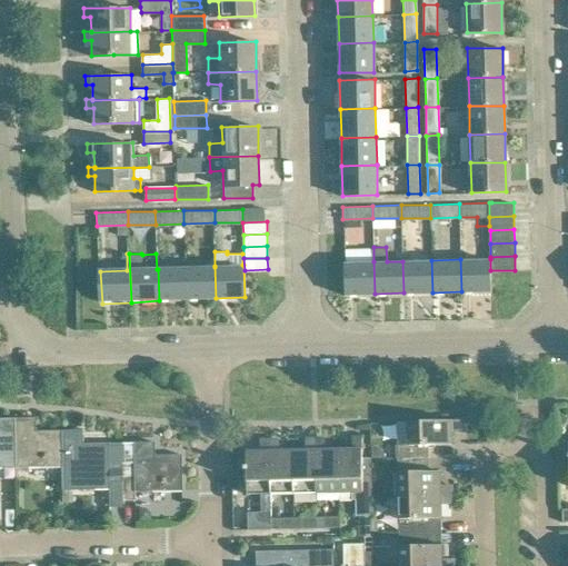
[(490,290),(490,270),(490,259),(460,259),(461,291),(490,290)]
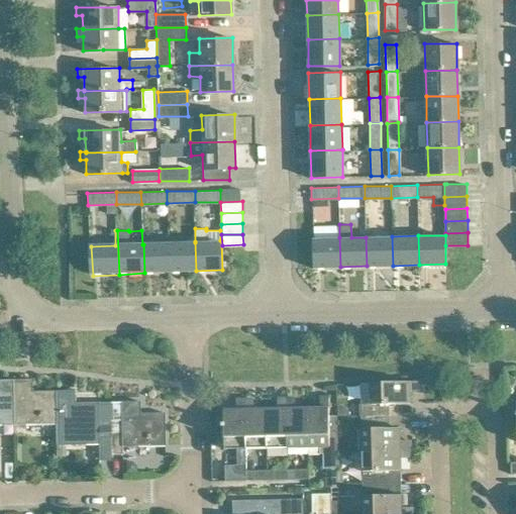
[(367,266),(393,266),(392,236),(366,237),(367,266)]
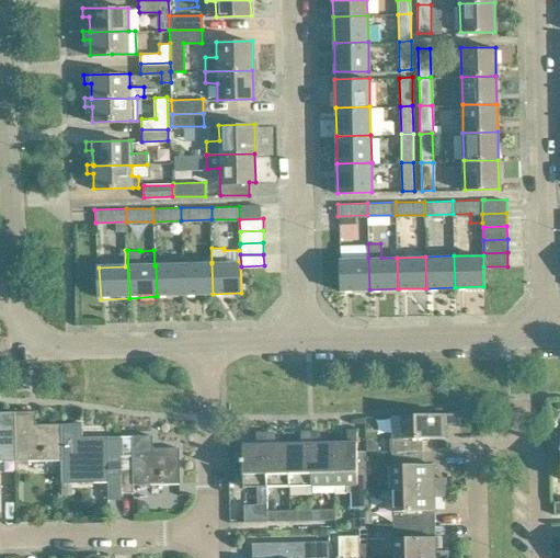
[(369,289),(368,258),(339,259),(340,291),(369,289)]
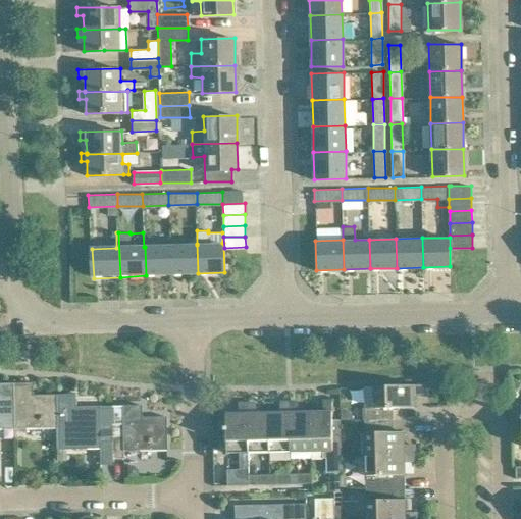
[(172,274),(198,273),(197,245),(170,246),(172,274)]
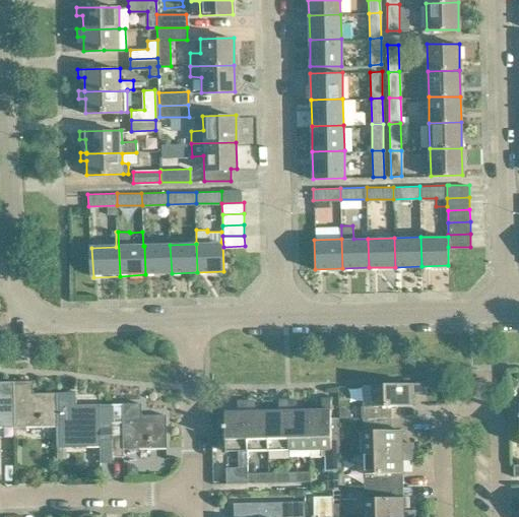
[(145,274),(172,273),(170,245),(144,246),(145,274)]
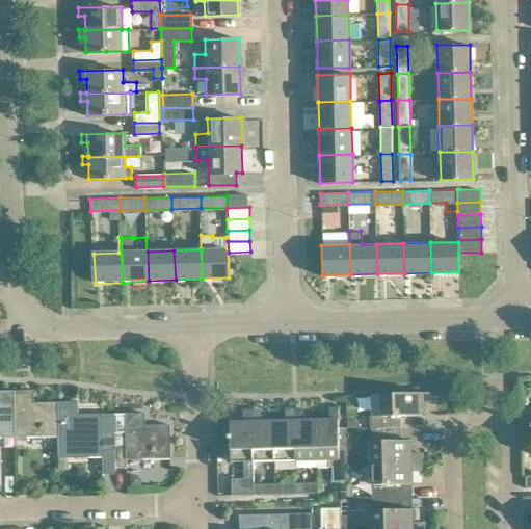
[(0,435),(14,435),(12,389),(0,389),(0,435)]
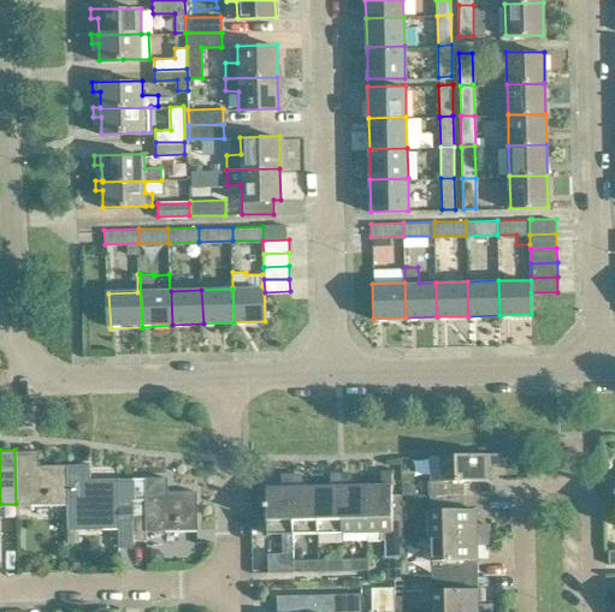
[(64,503),(64,470),(36,470),(35,450),(15,450),(16,504),(64,503)]
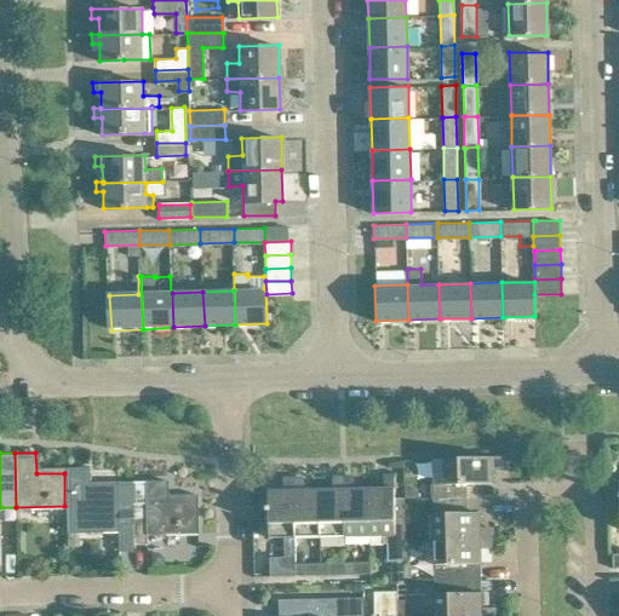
[(430,458),(433,495),(433,498),(466,496),(465,483),(489,482),(491,465),(504,465),(504,455),(430,458)]
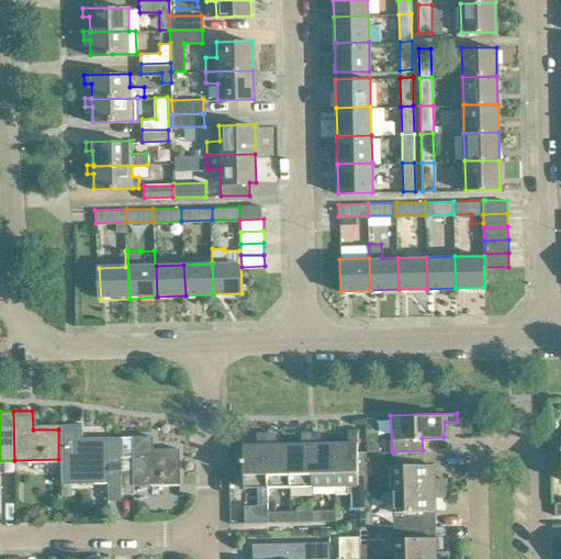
[(120,493),(119,435),(104,435),(104,439),(89,439),(89,440),(79,442),(79,423),(58,423),(58,429),(58,459),(59,482),(105,481),(105,493),(120,493)]
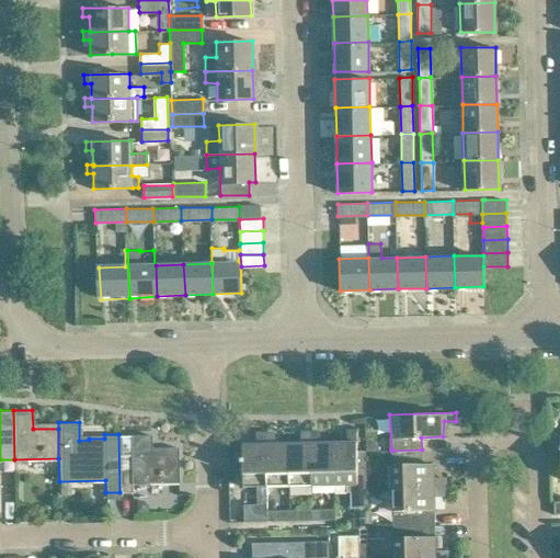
[(334,442),(335,484),(345,484),(345,491),(350,491),(350,507),(366,507),(365,450),(356,450),(356,430),(347,430),(347,442),(334,442)]
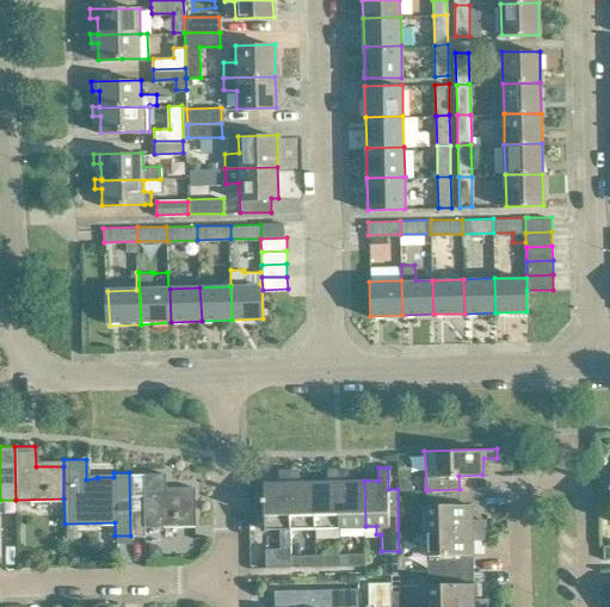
[(315,527),(340,527),(338,469),(330,469),(330,482),(314,482),(315,527)]
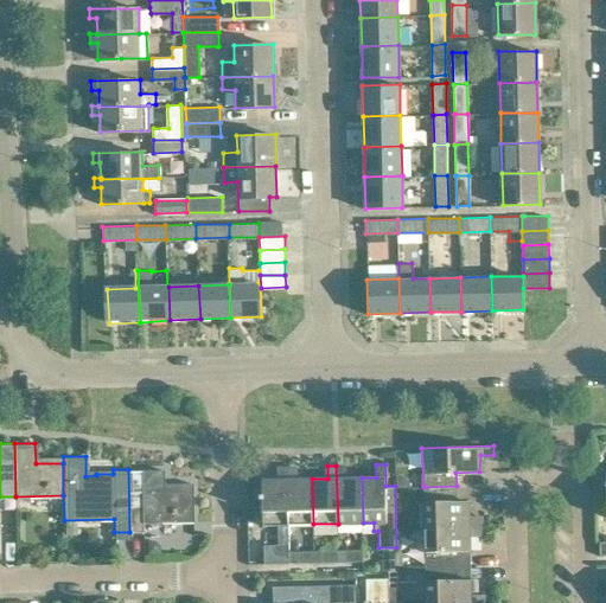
[(363,523),(362,478),(345,478),(344,466),(336,466),(338,524),(363,523)]
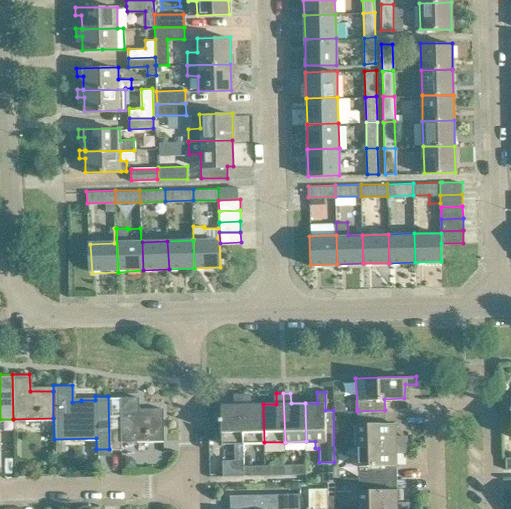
[(243,443),(242,394),(234,394),(235,405),(221,405),(221,418),(219,418),(219,421),(221,421),(222,443),(234,443),(234,459),(222,459),(223,475),(244,474),(244,464),(243,465),(243,443)]
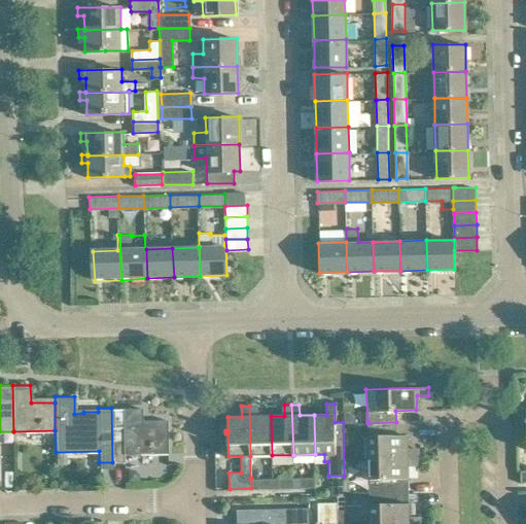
[(272,455),(271,416),(256,416),(256,406),(249,406),(250,456),(272,455)]
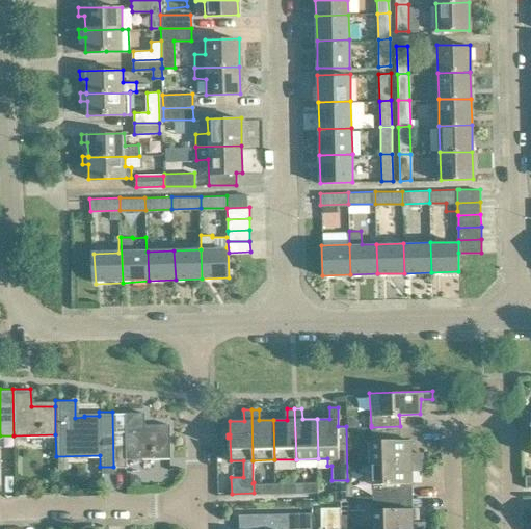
[(112,412),(113,467),(125,467),(124,458),(168,457),(167,423),(166,423),(166,429),(142,429),(141,412),(112,412)]
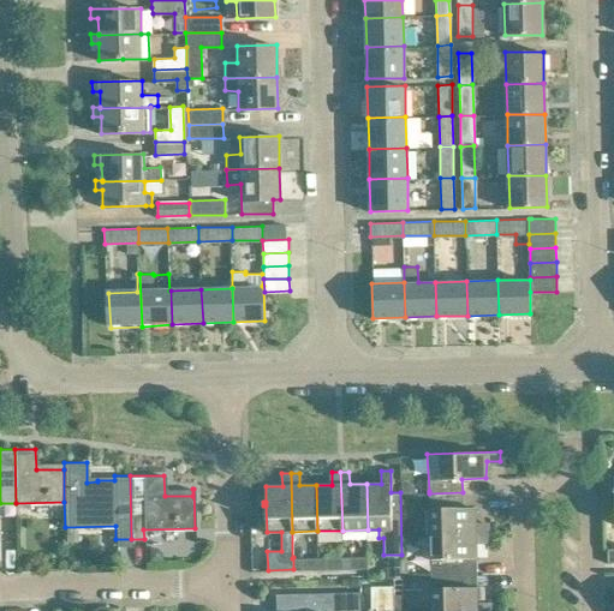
[(429,533),(488,532),(488,523),(475,523),(475,508),(463,508),(463,492),(429,493),(429,502),(429,533)]
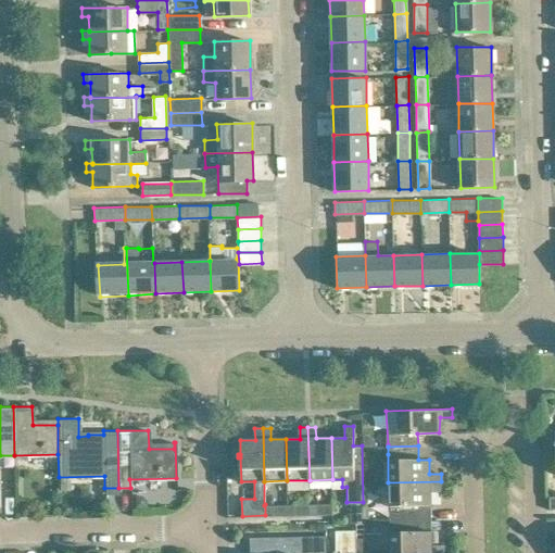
[(389,518),(419,518),(419,505),(430,505),(430,490),(441,490),(441,481),(388,482),(389,518)]
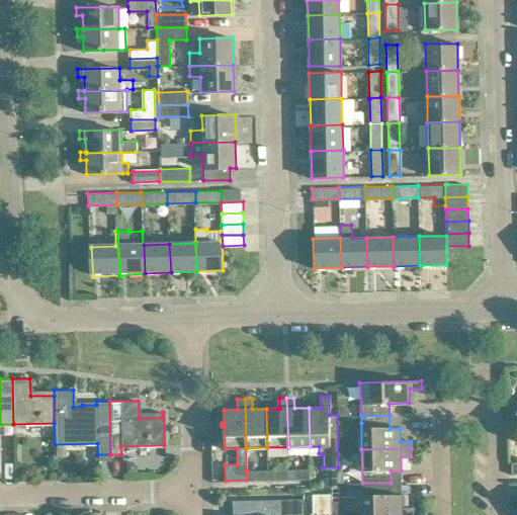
[(268,480),(288,479),(288,468),(268,469),(268,480)]
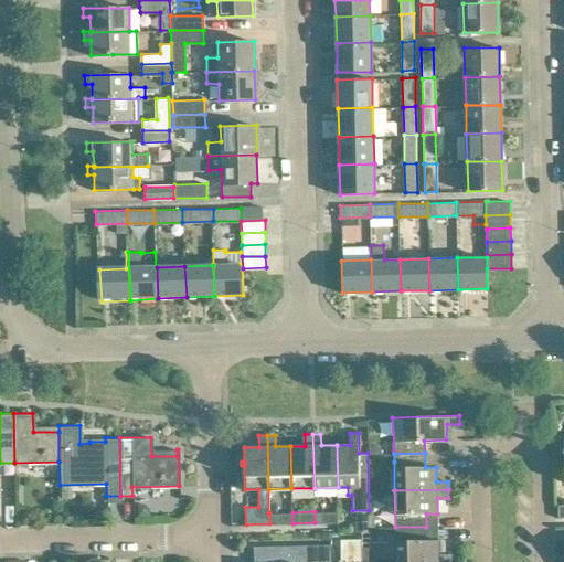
[(315,511),(315,522),(337,522),(337,511),(315,511)]
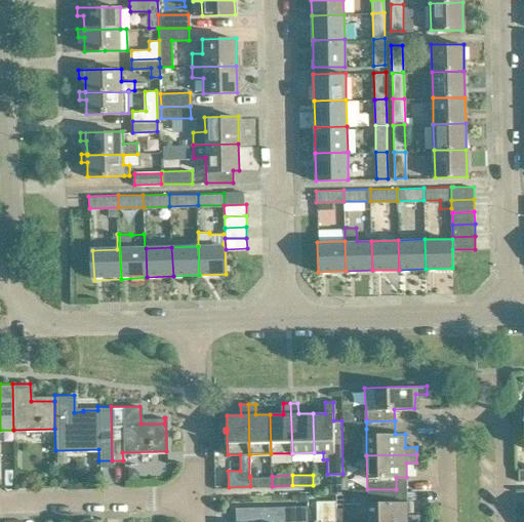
[(250,486),(272,486),(272,476),(250,476),(250,486)]
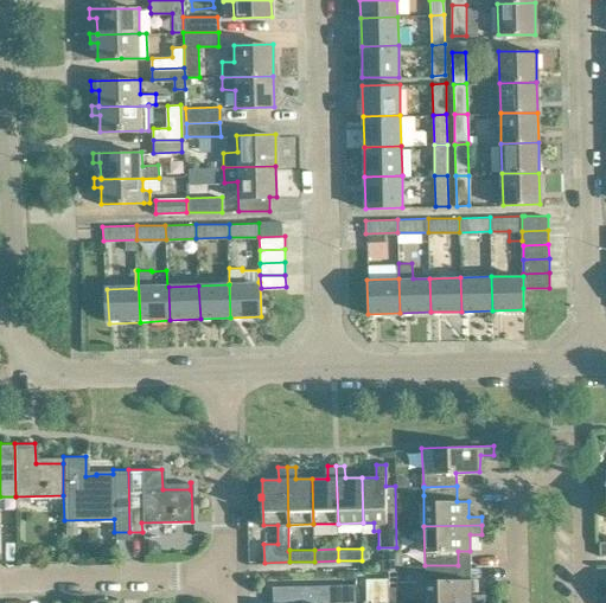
[(396,568),(396,558),(381,558),(382,569),(396,568)]
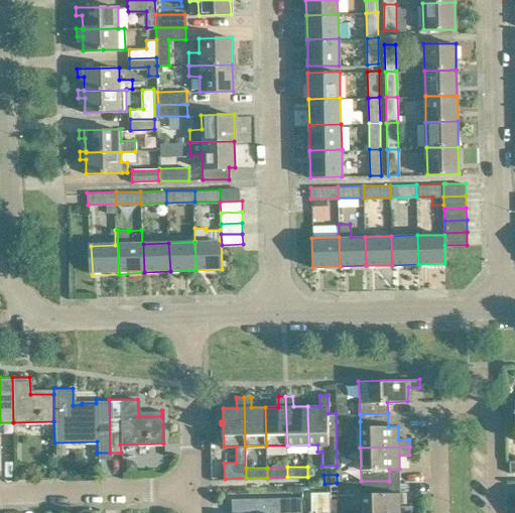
[(361,512),(410,512),(411,506),(400,506),(399,493),(389,493),(389,481),(361,481),(361,512)]
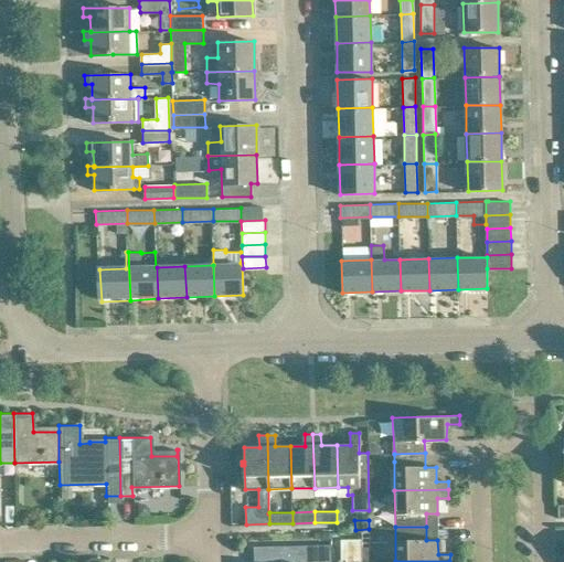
[(360,539),(340,539),(340,559),(360,558),(360,539)]
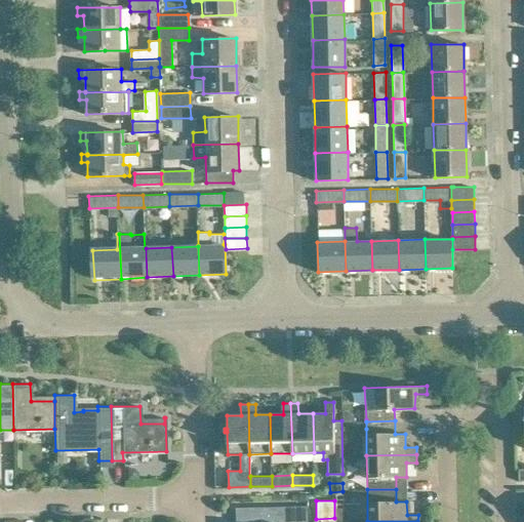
[(308,521),(308,505),(258,507),(257,521),(308,521)]
